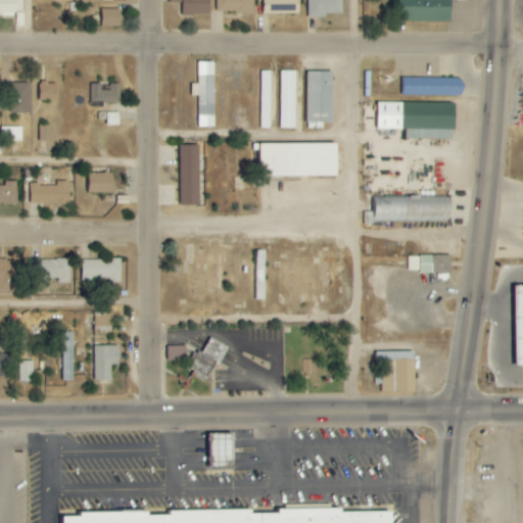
[(15,0),(0,0),(0,15),(15,15),(15,0)]
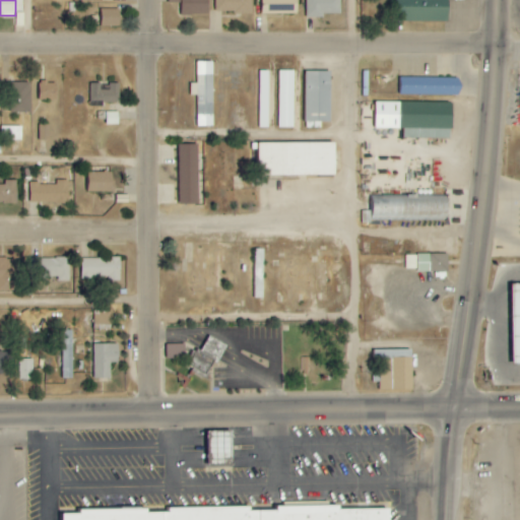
[(169,0),(169,3),(181,3),(181,15),(208,15),(207,0),(169,0)]
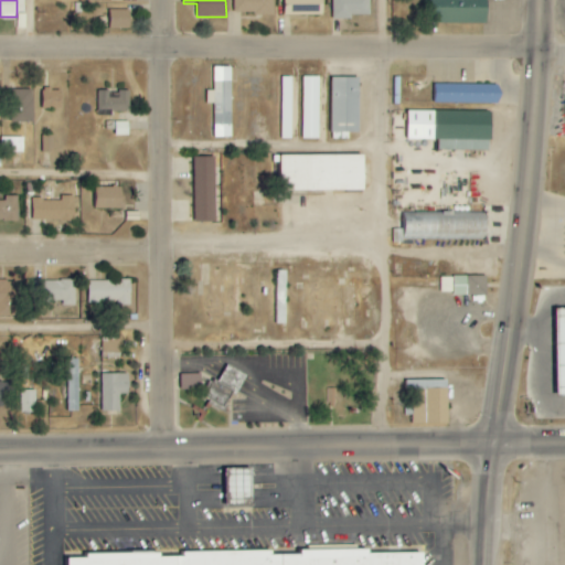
[(274,13),(273,0),(233,0),(234,14),(274,13)]
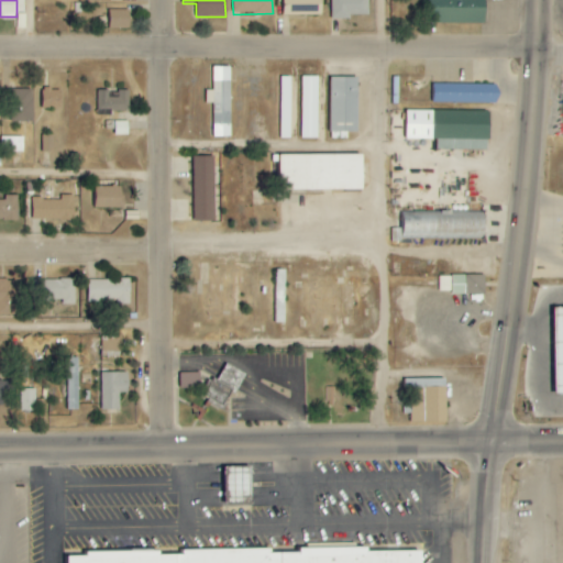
[(321,14),(321,0),(283,0),(283,13),(321,14)]
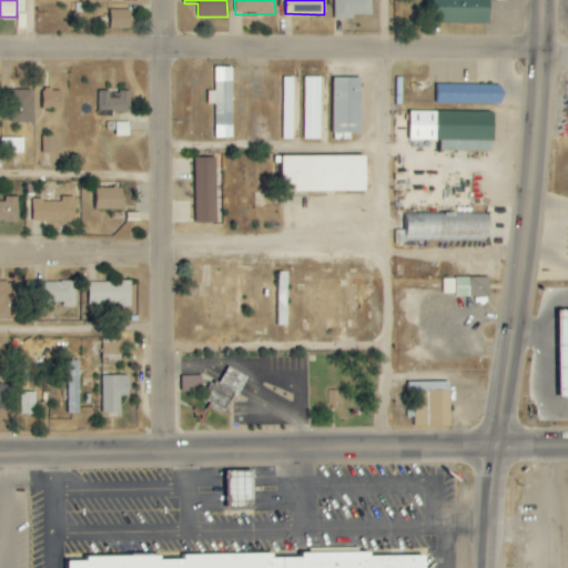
[(372,0),(334,0),(334,17),(372,17),(372,0)]
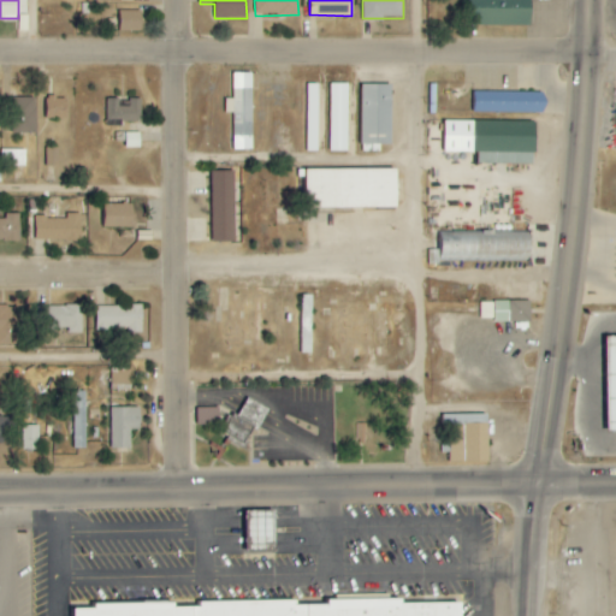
[(531,25),(531,0),(468,0),(468,25),(531,25)]
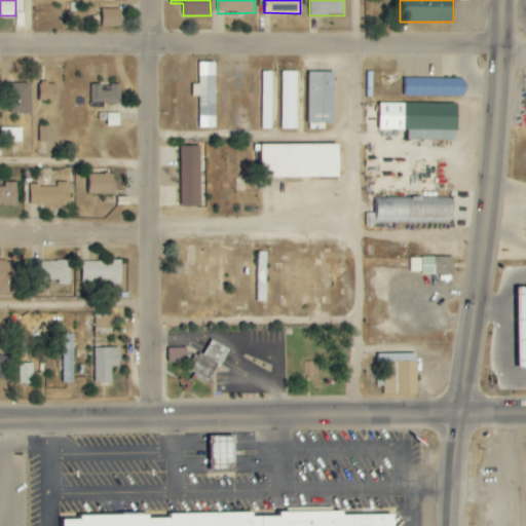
[(121,9),(102,9),(102,28),(121,27),(121,9)]
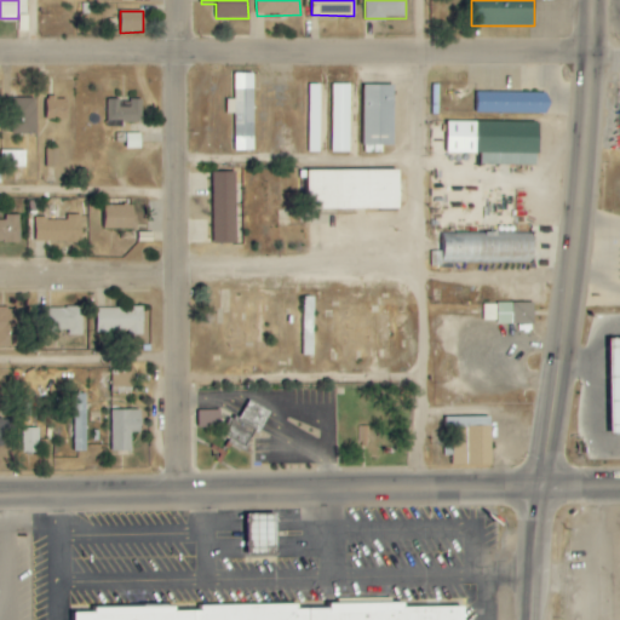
[(227,114),(234,114),(235,151),(254,150),(253,74),(234,74),(235,99),(227,99),(227,114)]
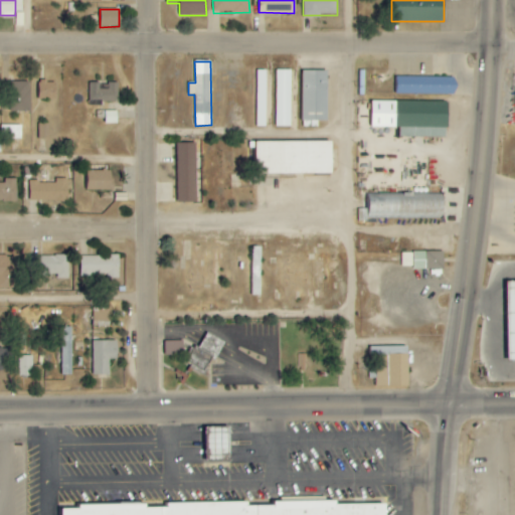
[(290,69),(275,70),(276,127),(291,127),(290,69)]
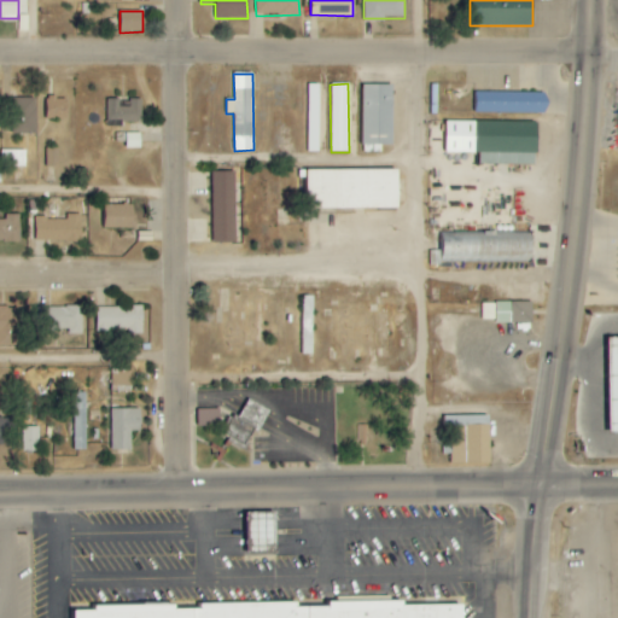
[(394,145),(392,85),(362,85),(363,153),(382,152),(382,145),(394,145)]
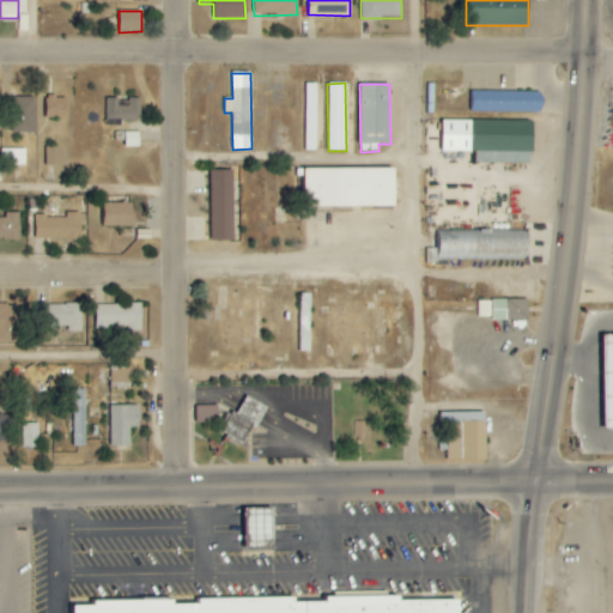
[(541,113),(542,92),(472,91),(472,111),(541,113)]
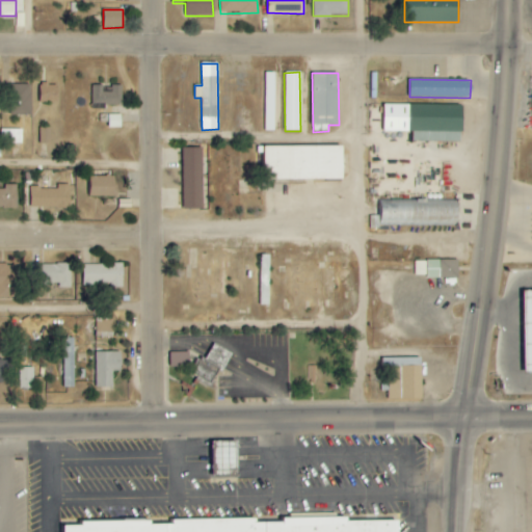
[(57,104),(58,84),(41,84),(40,103),(57,104)]
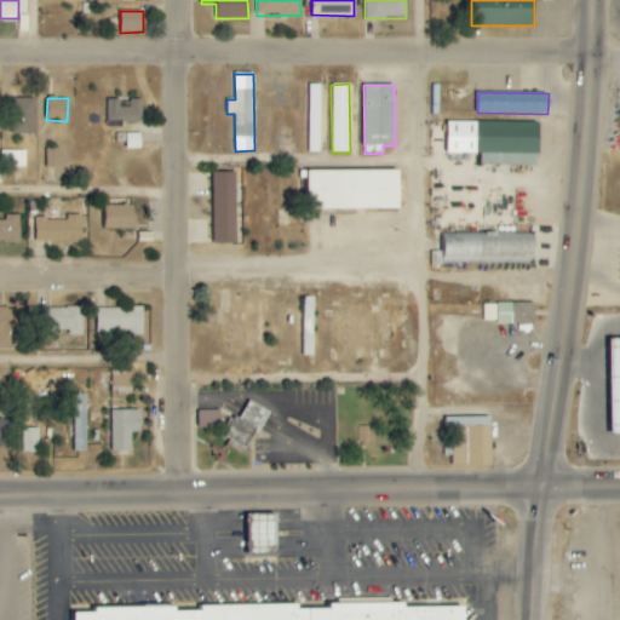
[(13,135),(36,135),(36,99),(12,99),(13,135)]
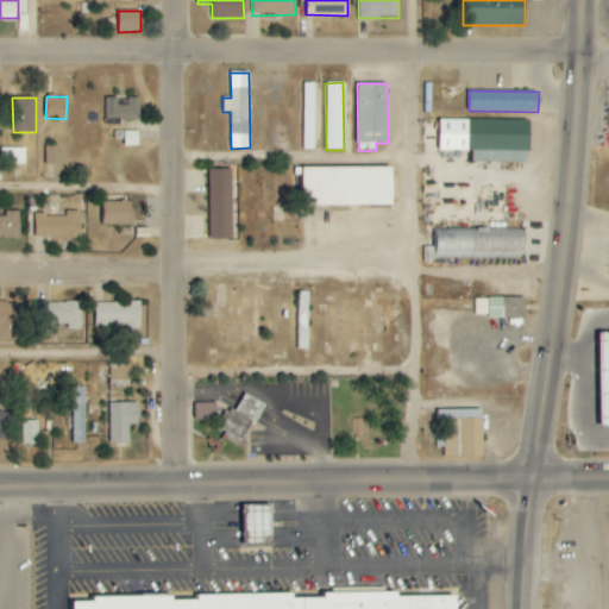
[(105,119),(139,120),(140,99),(106,98),(105,119)]
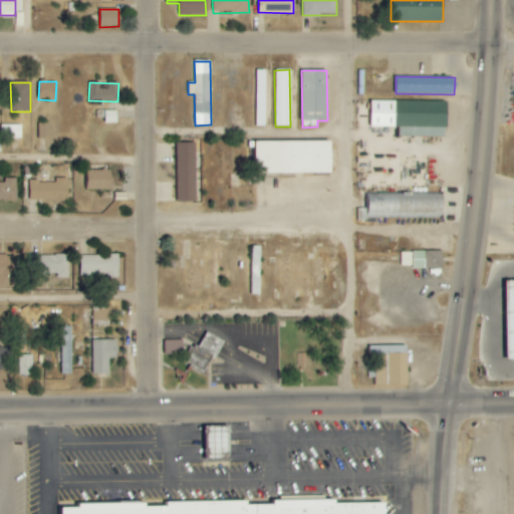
[(447,101),(370,101),(370,126),(399,127),(399,137),(447,137),(447,101)]
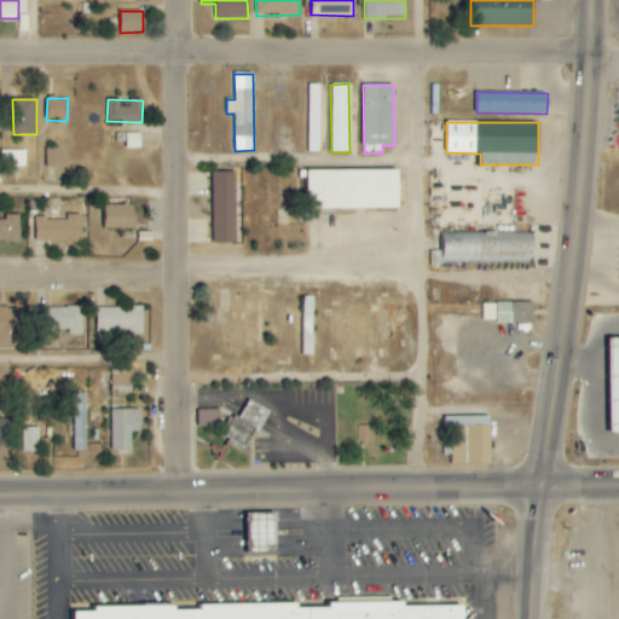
[(126,149),(142,149),(140,133),(126,134),(126,149)]
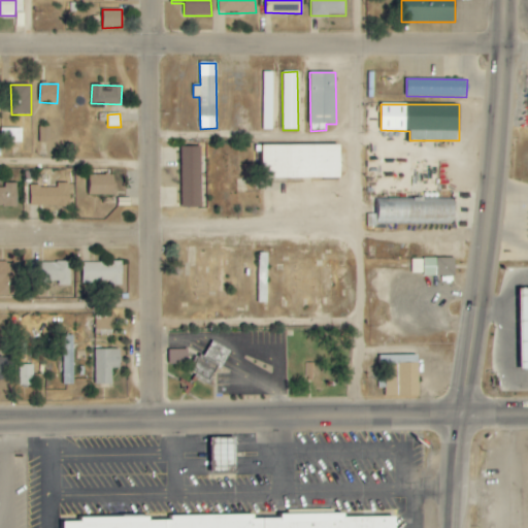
[(38,127),(39,143),(50,143),(50,127),(38,127)]
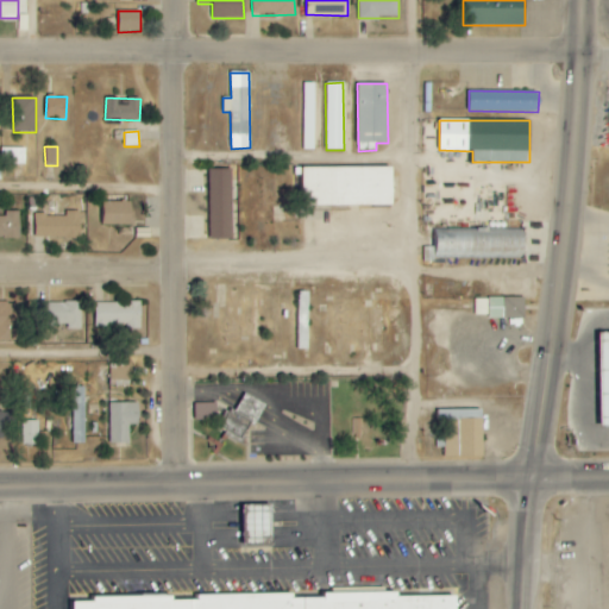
[(25,165),(25,149),(1,149),(1,165),(25,165)]
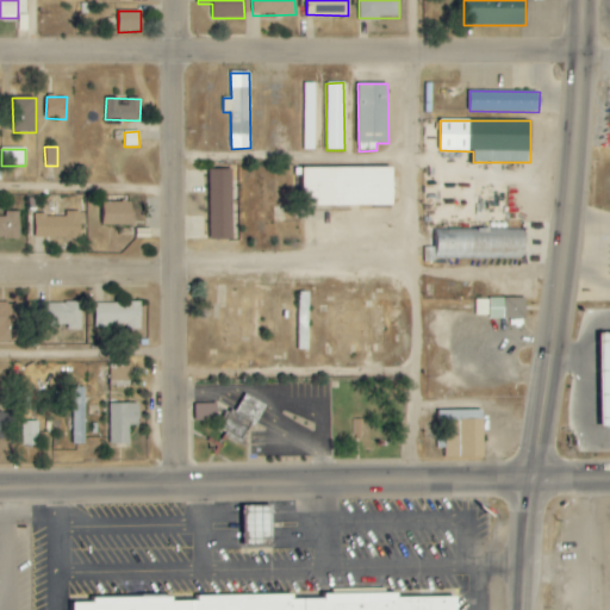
[(393,168),(304,167),(303,206),(393,206),(393,168)]
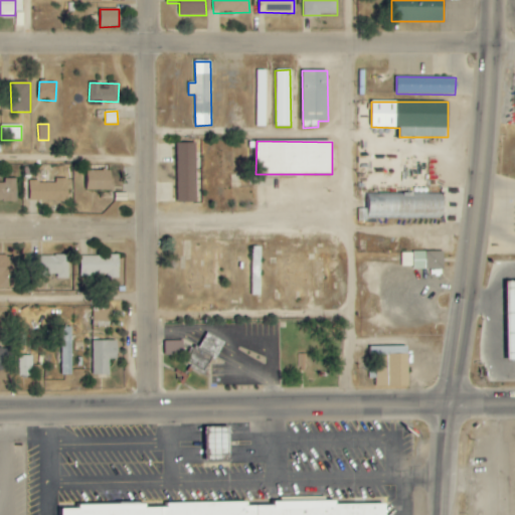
[(177,203),(196,202),(195,143),(176,144),(177,203)]
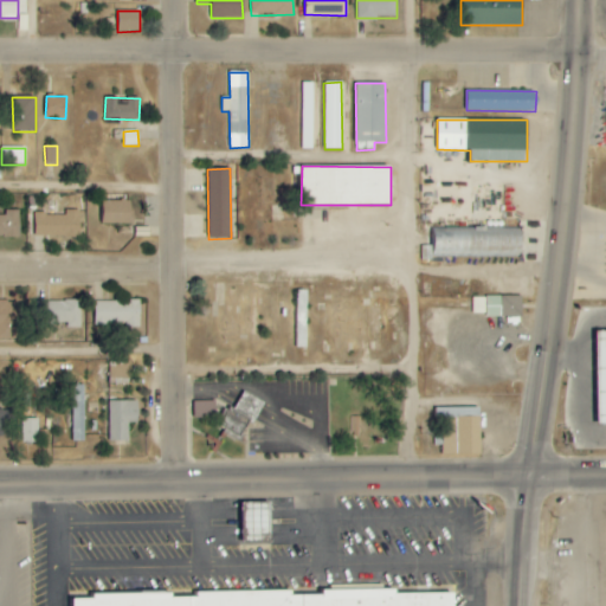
[(130,201),(102,201),(102,224),(130,224),(130,201)]
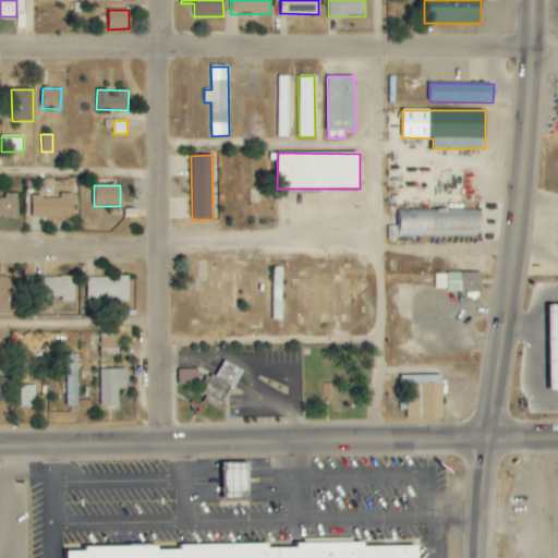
[(0,218),(17,218),(17,193),(4,194),(4,197),(0,196),(0,218)]
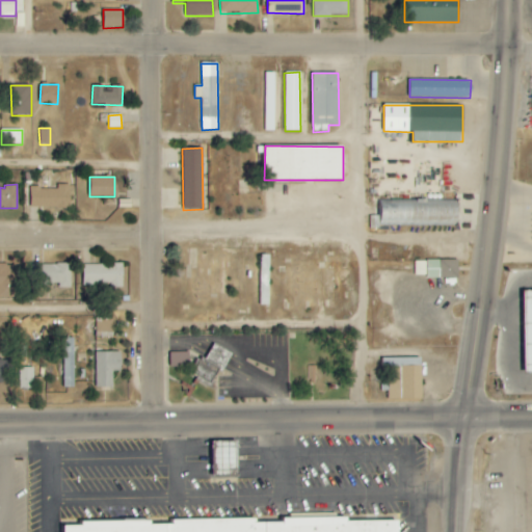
[(30,188),(30,208),(70,208),(70,184),(57,185),(57,188),(30,188)]
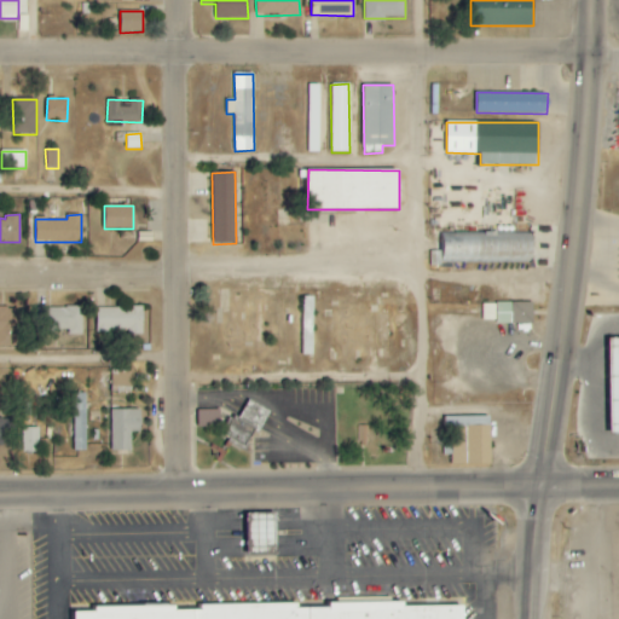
[(441,262),(533,264),(533,233),(441,232),(441,262)]
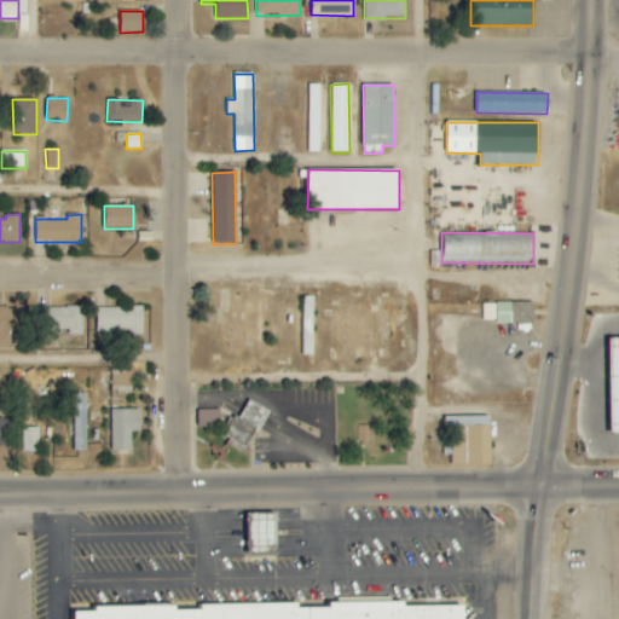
[(313,301),(302,300),(301,356),(312,356),(313,301)]
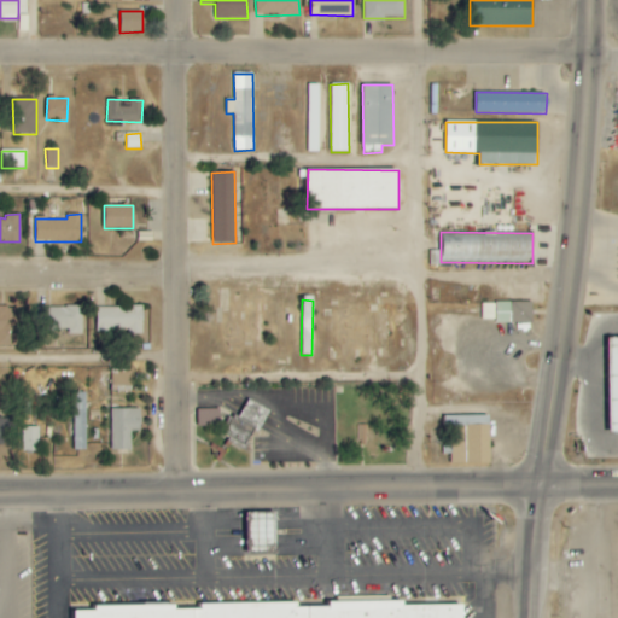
[(532,303),(496,302),(496,324),(532,325),(532,303)]
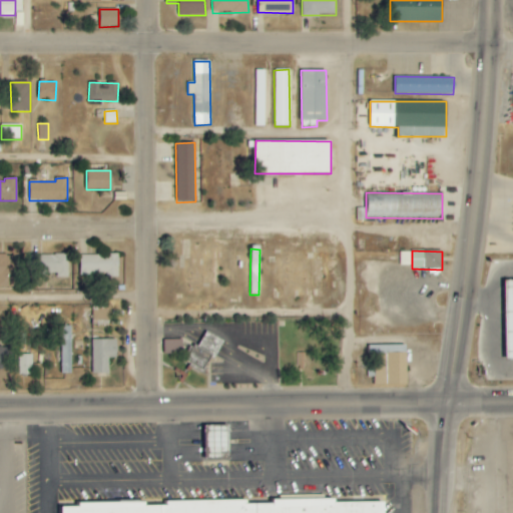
[(411,266),(411,252),(400,251),(400,266),(411,266)]
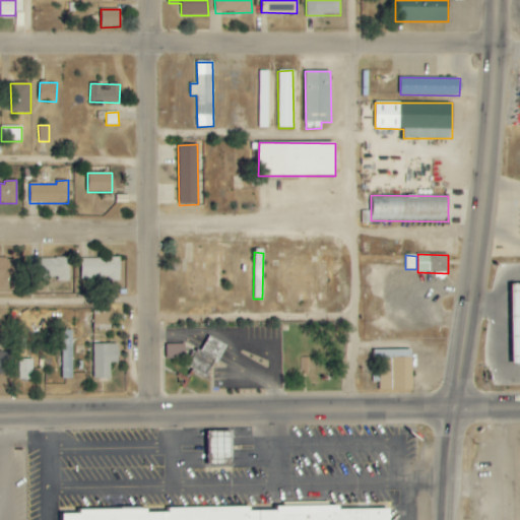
[(14,259),(0,258),(0,290),(14,290),(14,259)]
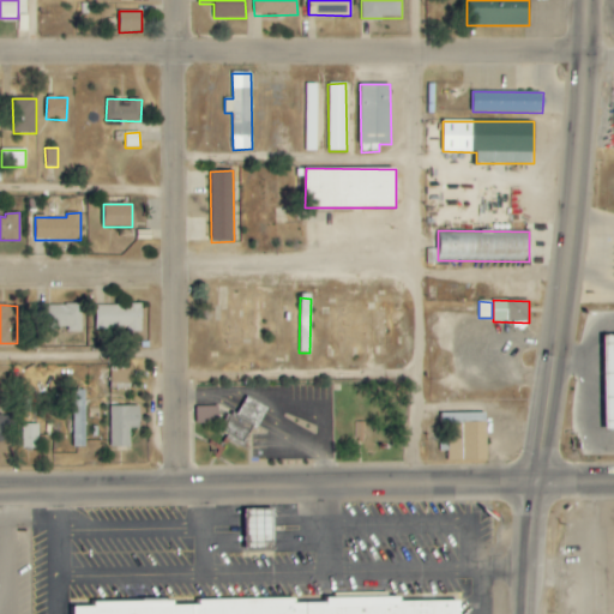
[(96,306),(96,331),(143,330),(142,305),(96,306)]
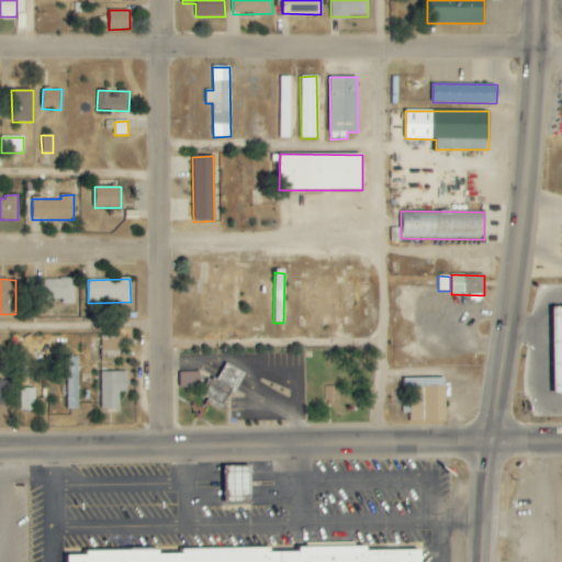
[(75,304),(75,280),(35,280),(35,301),(63,301),(63,304),(75,304)]
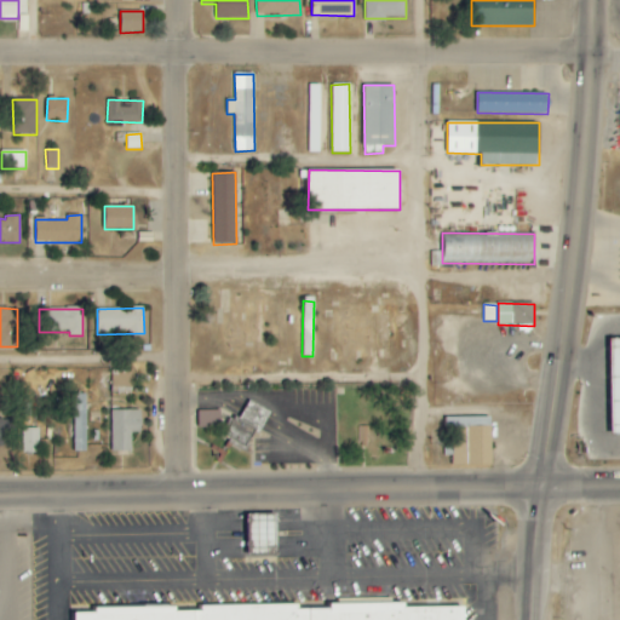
[(394,314),(379,314),(380,362),(395,362),(394,314)]
